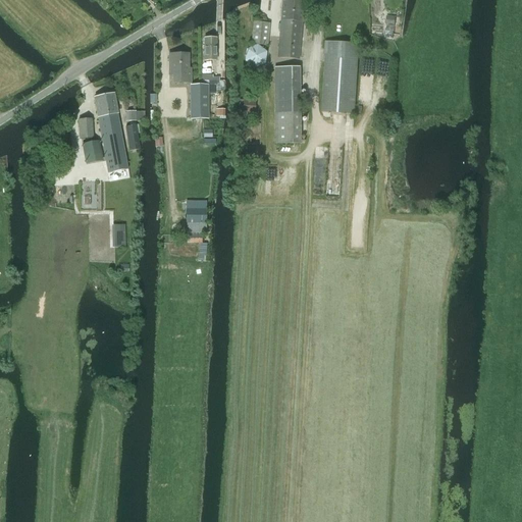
[(280,19),(277,57),(299,58),(302,21),(303,0),(281,0),(281,11),(279,12),(279,16),(280,18),(280,19)]
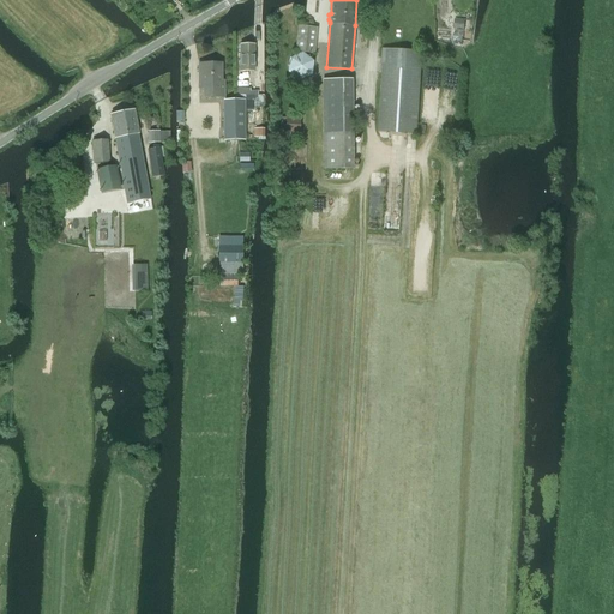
[(453,29),(464,30),(464,19),(453,19),(453,29)]
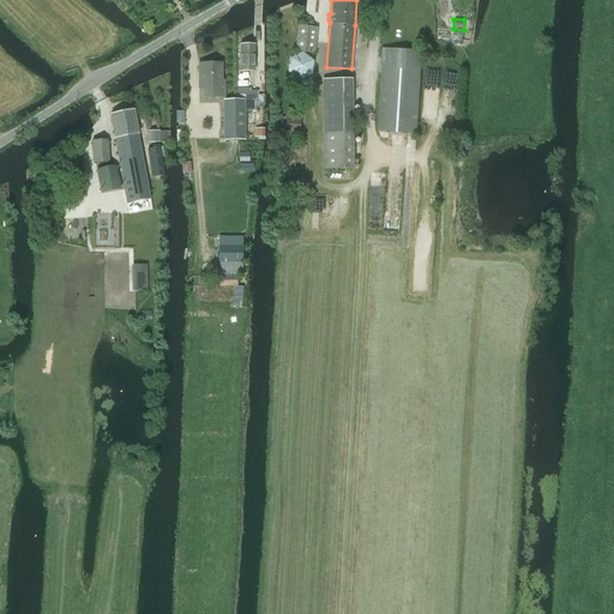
[(298,26),(295,52),(299,52),(314,53),(317,28),(300,26),(298,26)]
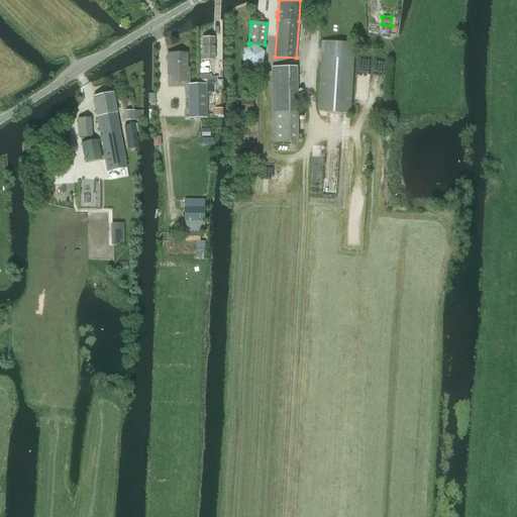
[(215,61),(215,37),(203,38),(203,61),(215,61)]
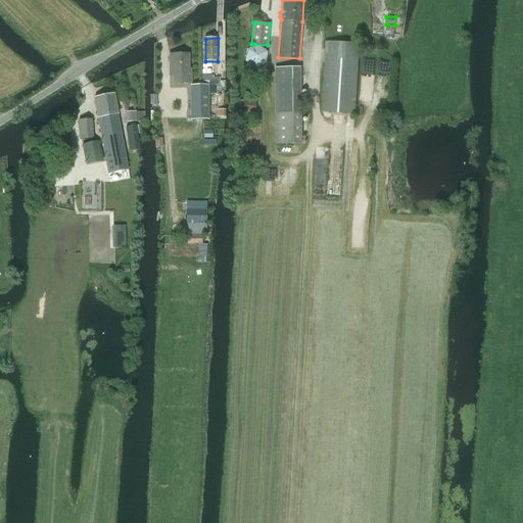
[(360,44),(326,42),(326,54),(324,112),(355,114),(360,44)]
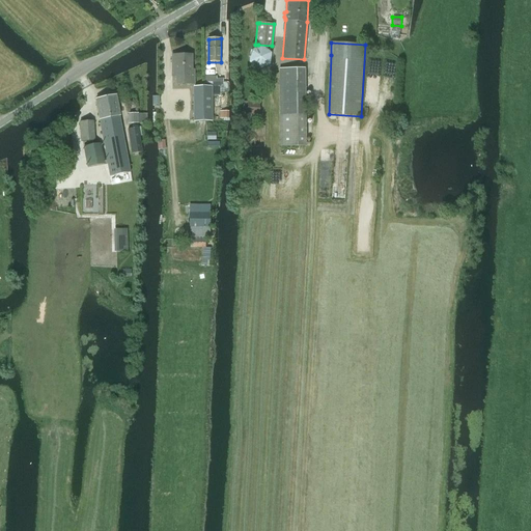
[(271,53),(261,46),(250,51),(249,62),(258,70),(270,64),(271,53)]
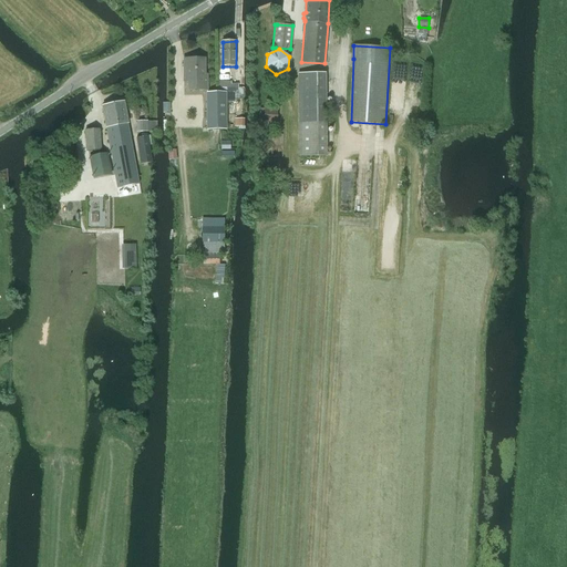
[(189,89),(207,89),(207,73),(206,73),(206,58),(185,58),(185,75),(191,75),(189,89)]
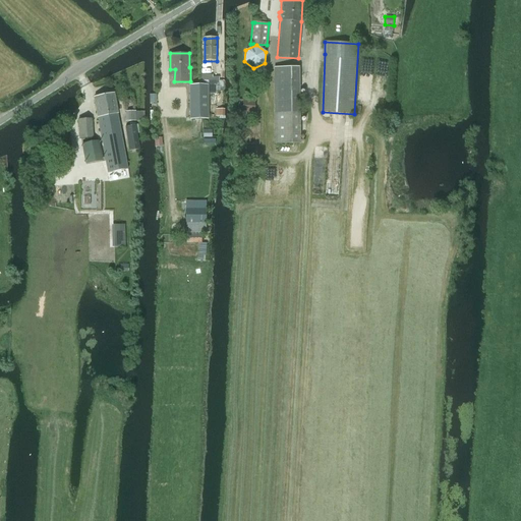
[(273,68),(274,113),(274,145),(299,143),(299,113),(298,67),(273,68)]
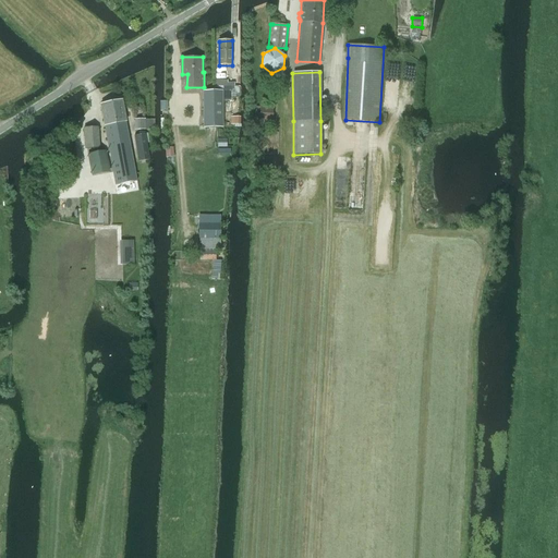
[(205,100),(203,100),(204,128),(223,126),(222,92),(204,92),(205,100)]
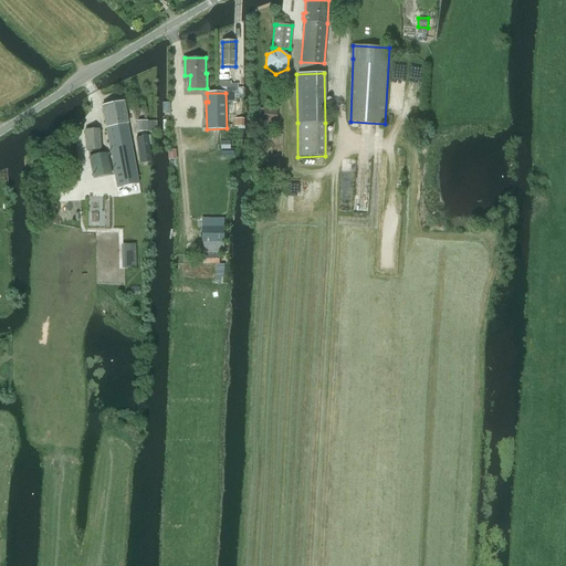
[(103,106),(111,146),(130,143),(124,103),(103,106)]
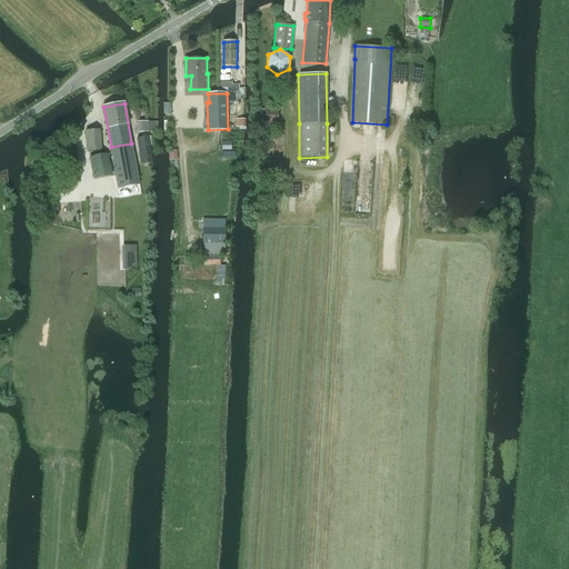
[(260,132),(278,132),(279,110),(261,109),(260,132)]
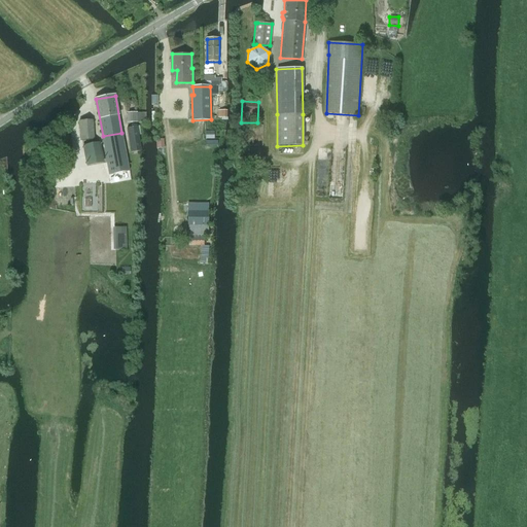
[(137,113),(128,113),(128,124),(137,123),(145,123),(145,114),(137,114),(137,113)]
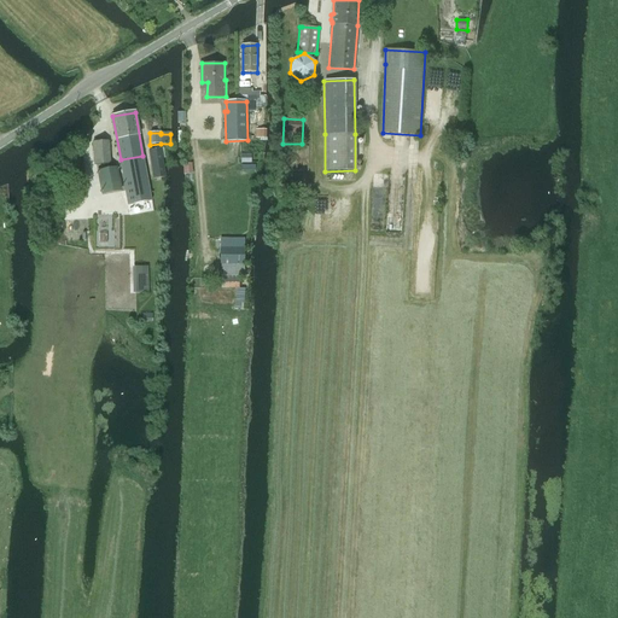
[(95,165),(110,164),(109,141),(93,143),(95,165)]
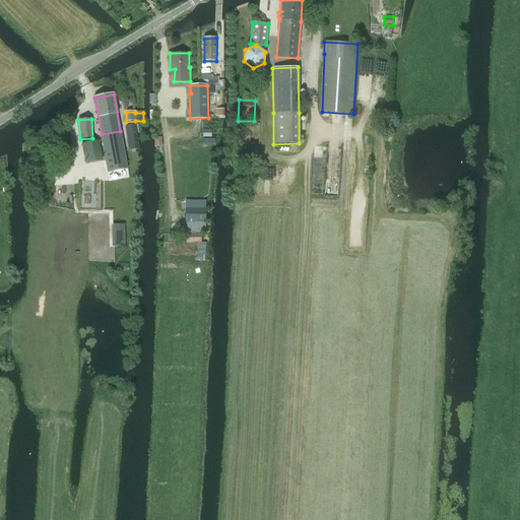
[(129,150),(139,148),(135,125),(126,126),(129,150)]
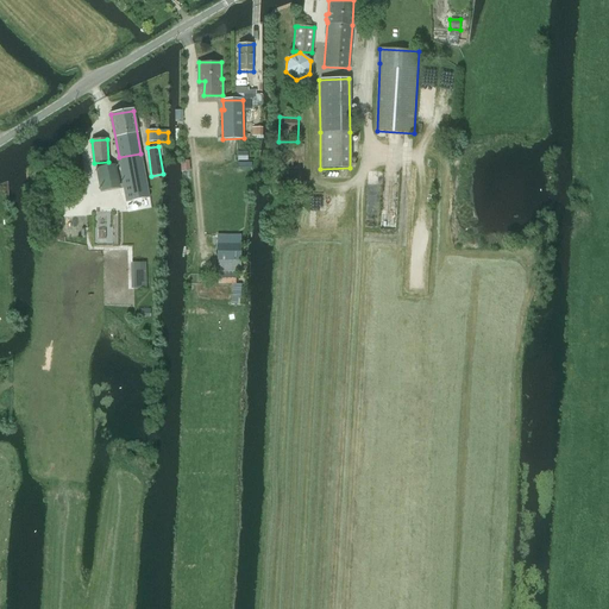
[(149,196),(140,154),(119,157),(126,200),(149,196)]
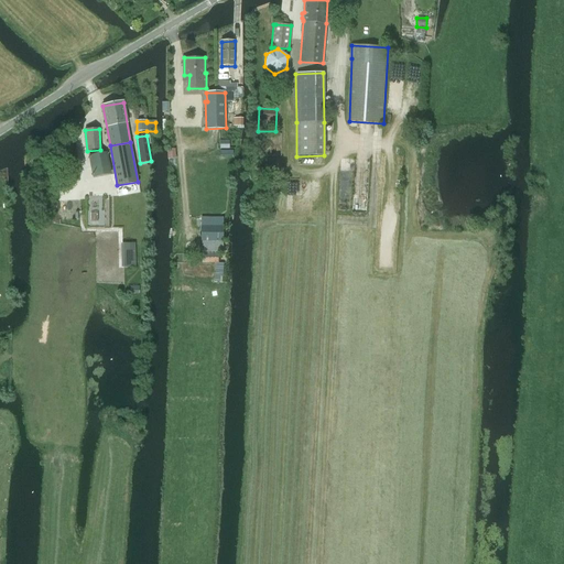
[(111,174),(107,152),(88,156),(93,177),(111,174)]
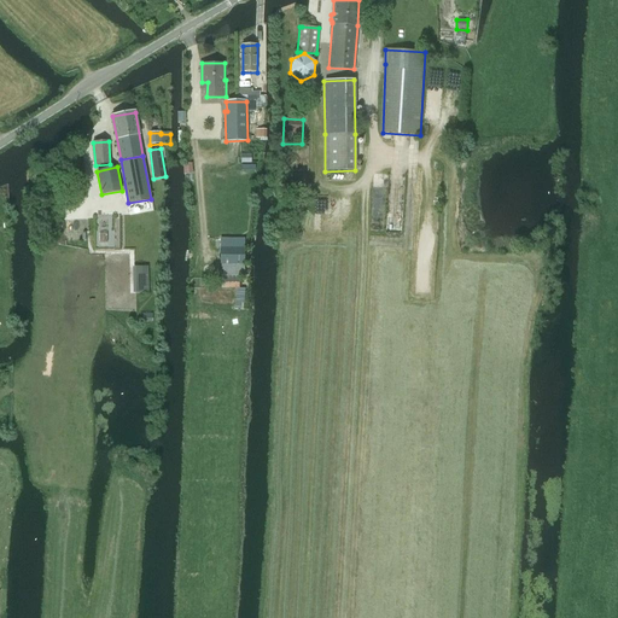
[(220,277),(217,277),(217,279),(217,289),(239,289),(239,279),(239,277),(244,277),(244,264),(244,249),(220,249),(220,264),(220,277)]
